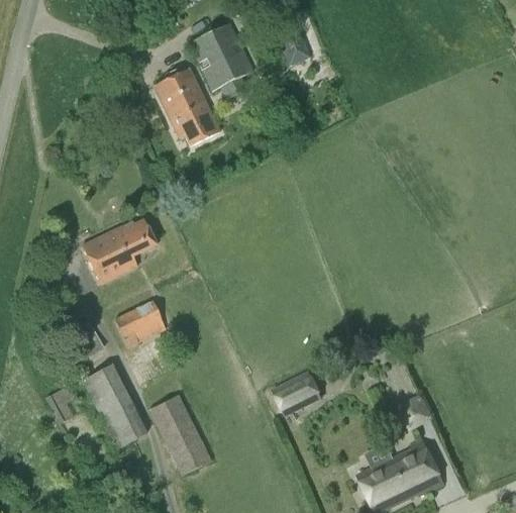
[(310,56),(294,16),(274,24),(290,64),(310,56)]
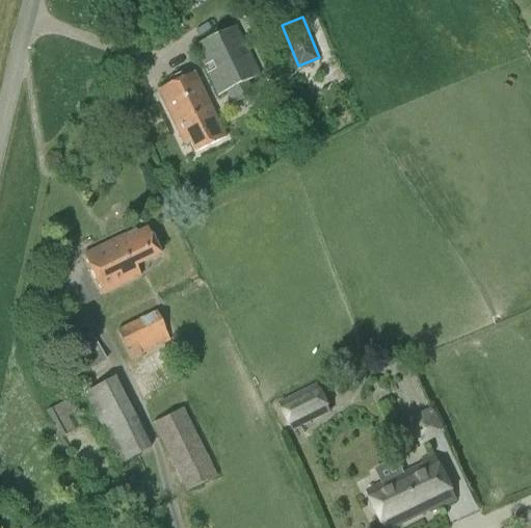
[(218,94),(261,72),(236,24),(194,44),(218,94)]
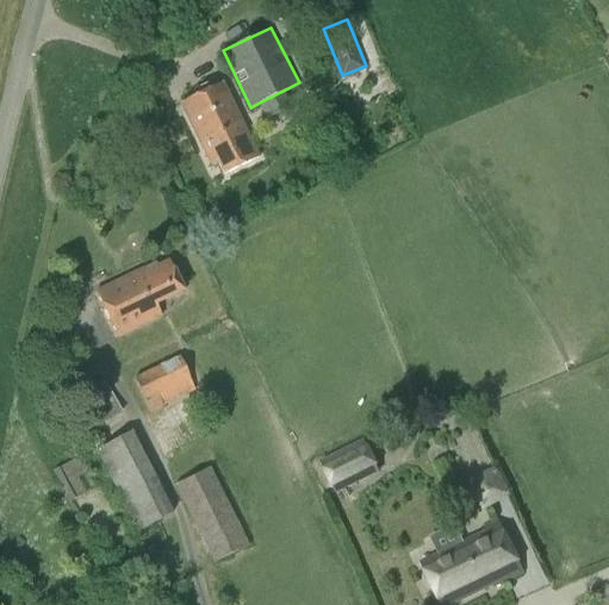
[(259,155),(222,80),(180,101),(206,153),(200,155),(212,179),(259,155)]
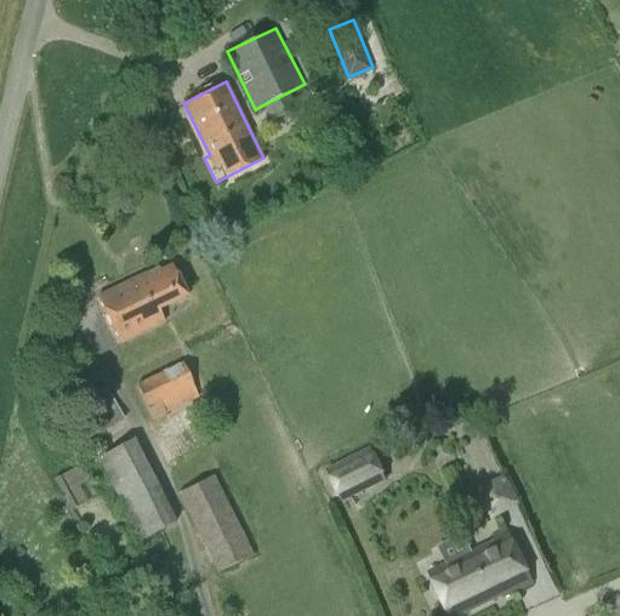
[(160,308),(188,294),(172,262),(149,274),(147,271),(98,295),(121,341),(165,319),(160,308)]
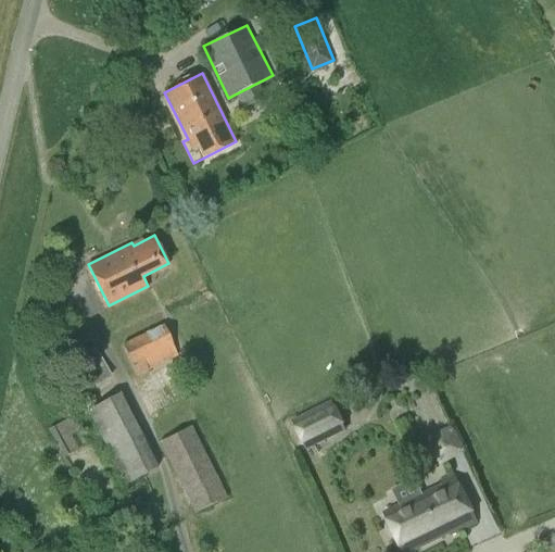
[(137,374),(178,354),(164,323),(123,342),(137,374)]
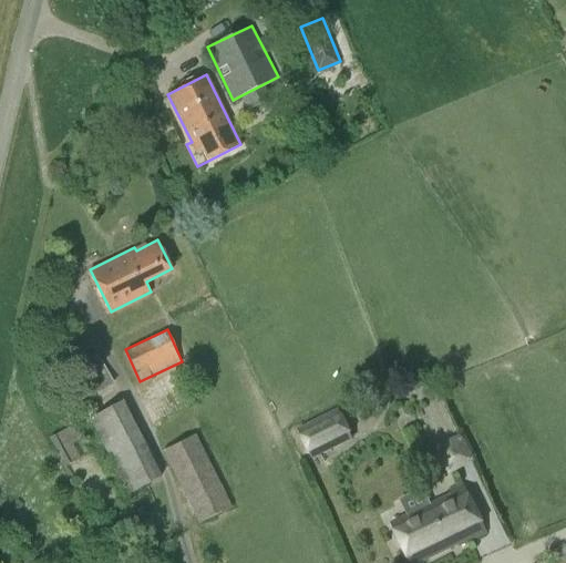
[(98,351),(75,364),(90,392),(95,390),(113,381),(98,351)]
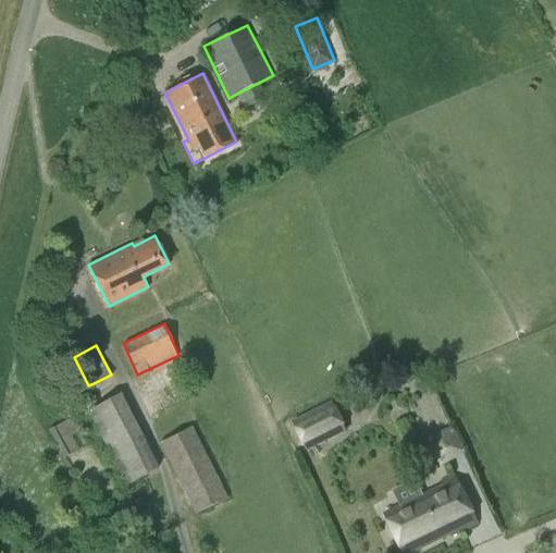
[(87,409),(126,483),(159,466),(120,392),(87,409)]
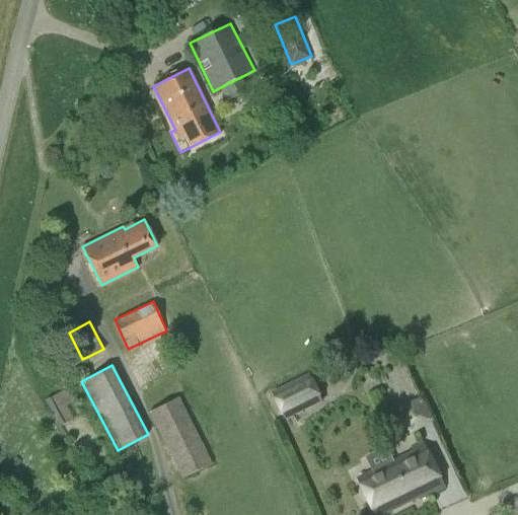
[(286,418),(324,398),(310,371),(273,389),(286,418)]
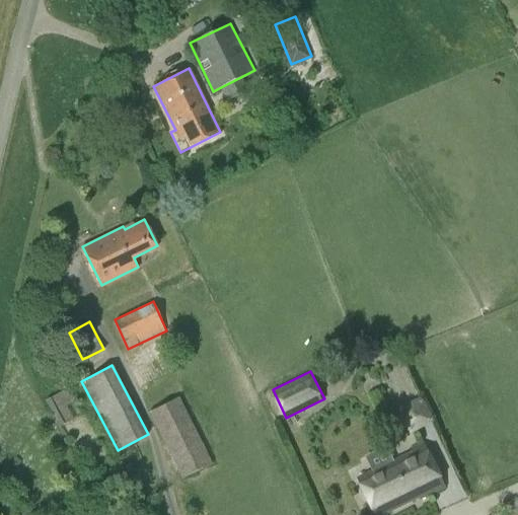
[(46,398),(60,425),(74,417),(67,403),(76,398),(69,385),(46,398)]
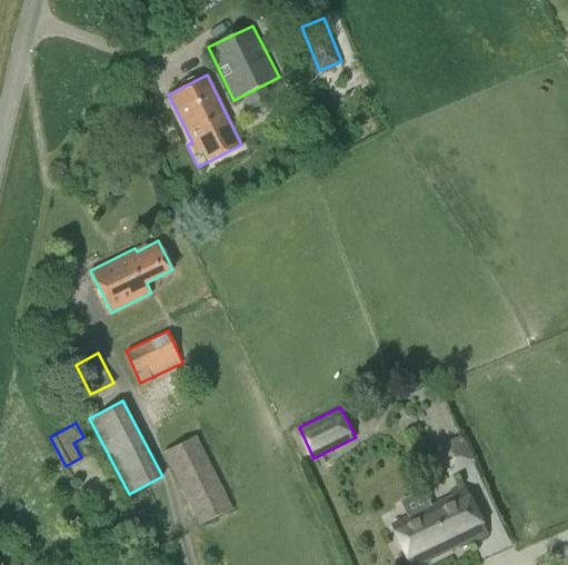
[(465,428),(437,440),(449,468),(477,456),(465,428)]
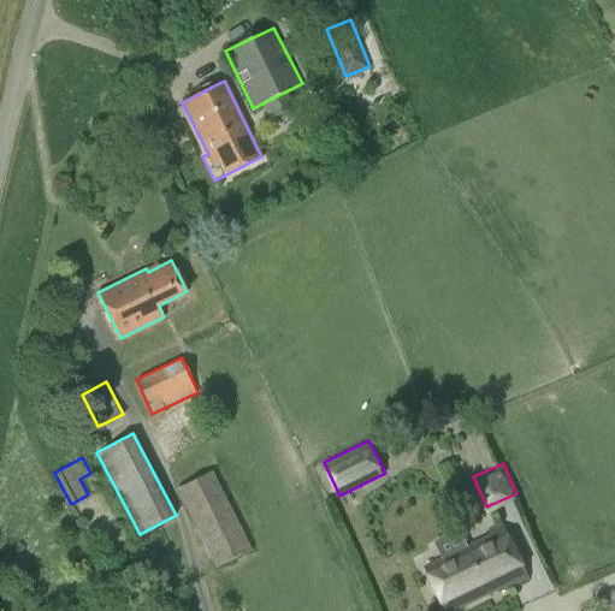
[(213,470),(177,487),(217,567),(253,549),(213,470)]
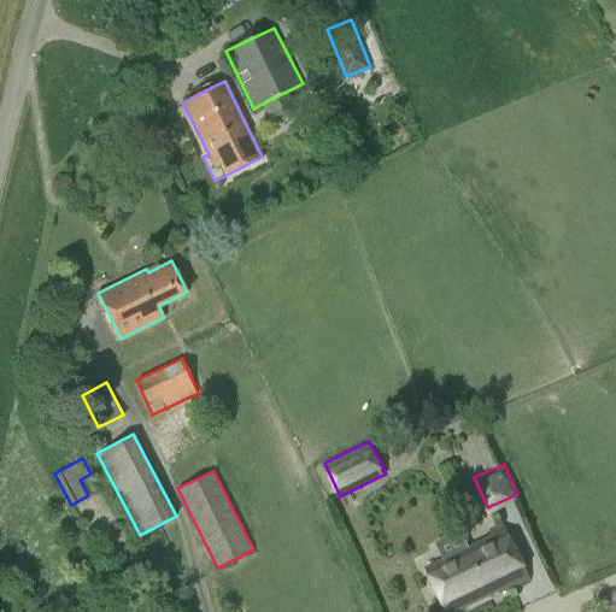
[(500,592),(532,577),(506,523),(491,530),(493,535),(471,545),(446,557),(428,565),(451,611),(499,589),(500,592)]
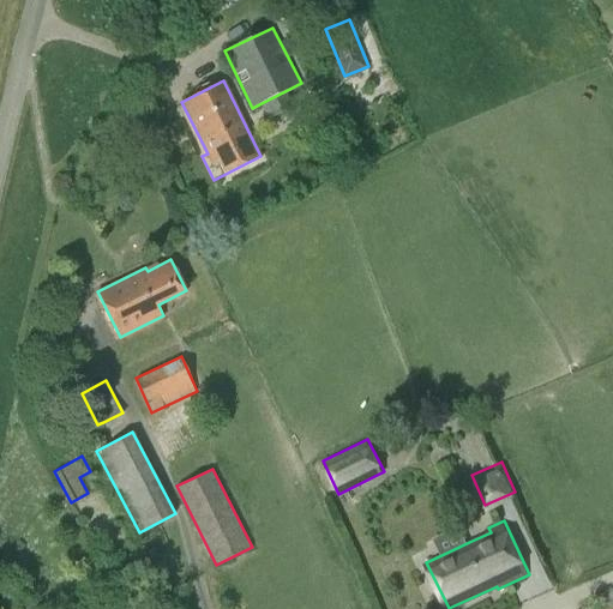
[(444,554),(469,542),(460,522),(434,534),(444,554)]
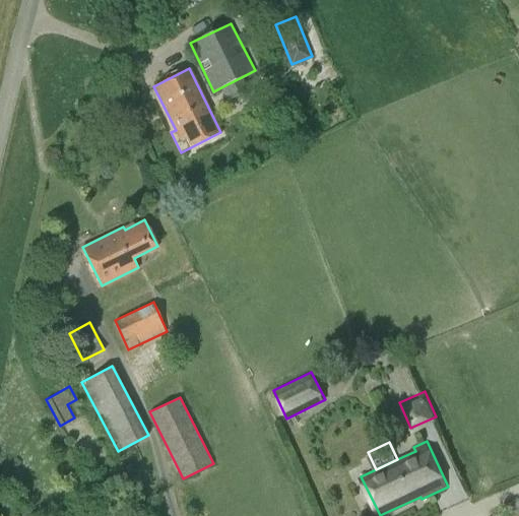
[(18,514),(19,515),(34,515),(36,515),(26,506),(18,514)]
